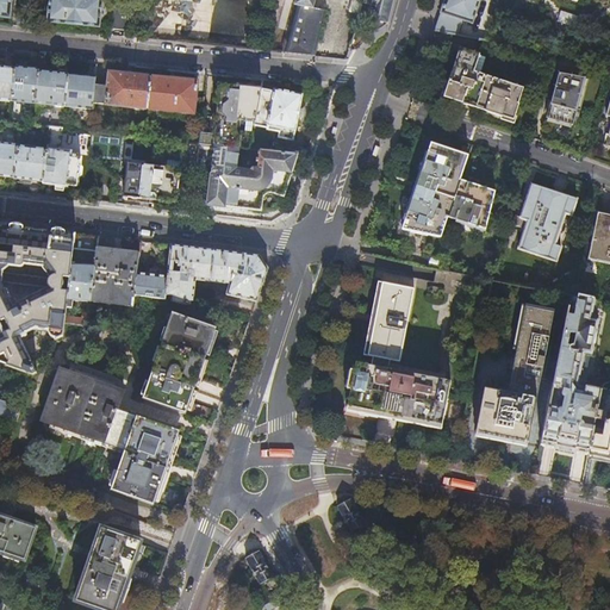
[(0,0),(0,18),(11,19),(12,0),(0,0)]
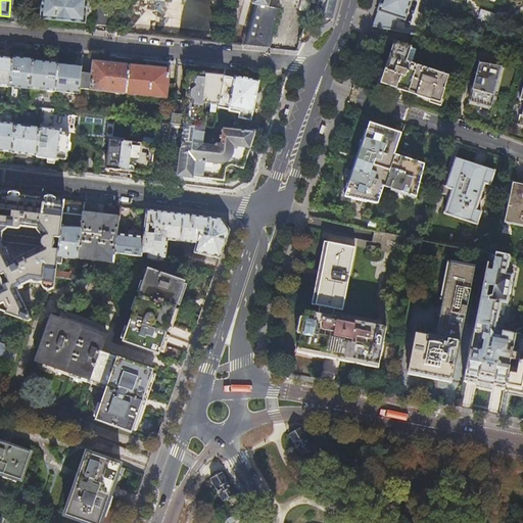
[(42,0),(40,27),(44,27),(44,20),(65,22),(85,25),(85,22),(93,24),(95,4),(96,1),(87,0),(42,0)]
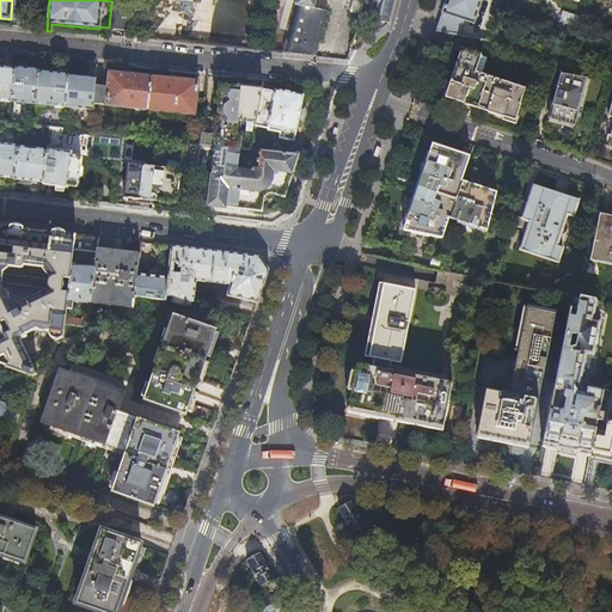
[(390,22),(395,0),(298,0),(297,7),(304,8),(285,53),(316,56),(326,14),(313,11),(316,0),(341,0),(369,7),(368,10),(377,12),(373,19),(390,22)]
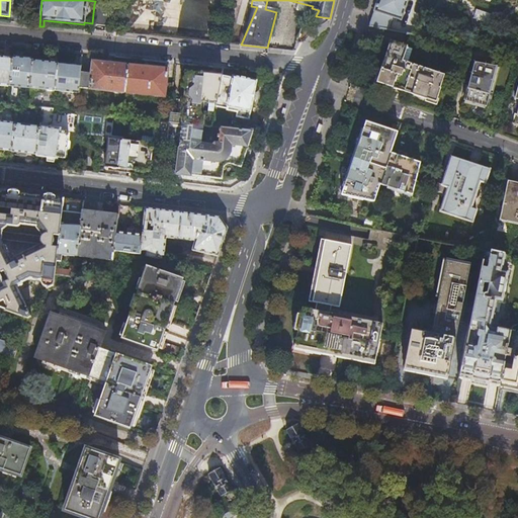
[(377,0),(369,26),(377,27),(390,30),(393,18),(402,20),(408,0),(377,0)]
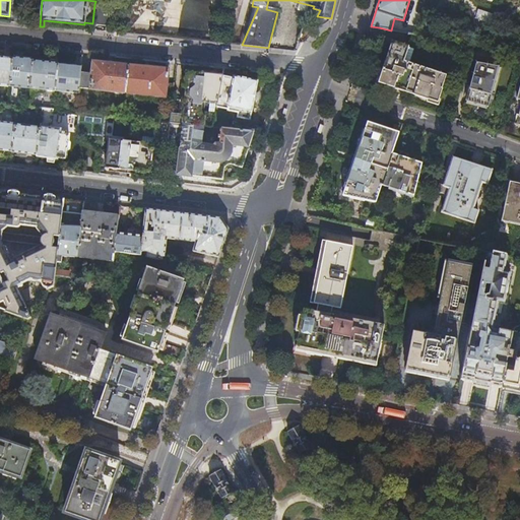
[(108,27),(115,8),(94,4),(92,23),(92,26),(102,26),(108,27)]
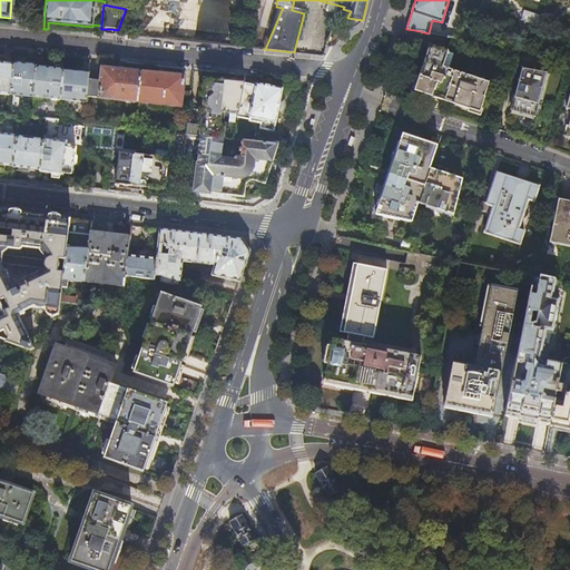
[(523,10),(520,20),(536,23),(538,13),(523,10)]
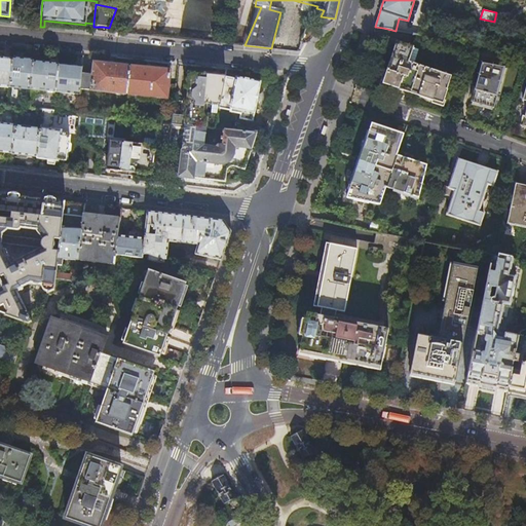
[(448,87),(451,76),(410,63),(414,47),(398,42),(390,64),(384,81),(391,84),(413,91),(444,101),(449,87),(448,87)]
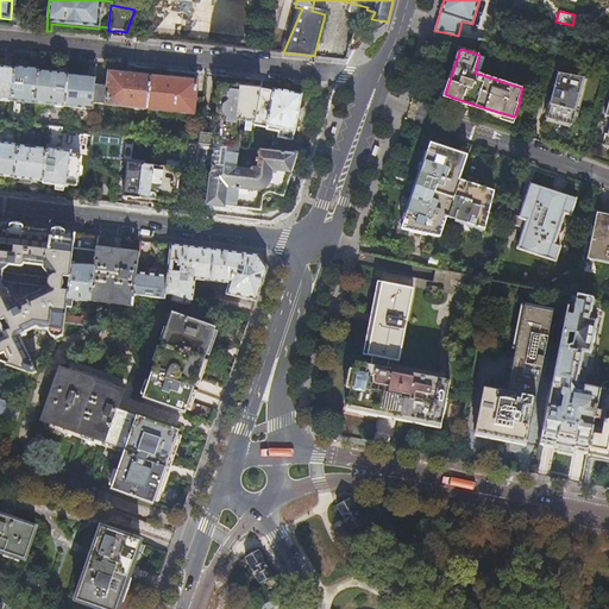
[(0,69),(0,101),(12,104),(16,71),(1,69),(0,69)]
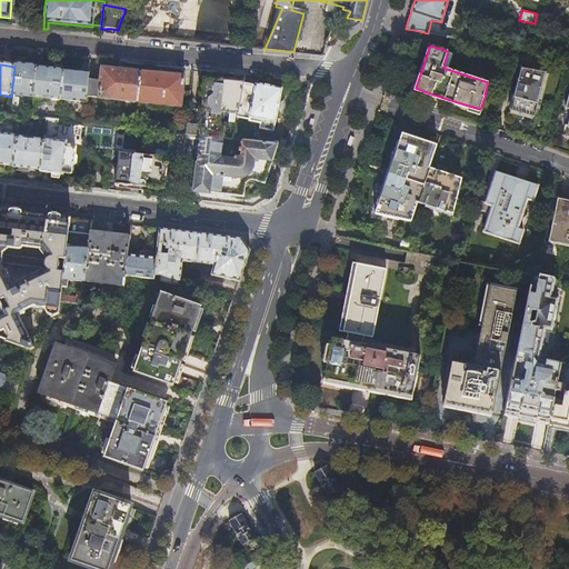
[(15,67),(11,97),(33,99),(36,69),(37,67),(23,66),(15,65),(15,67)]
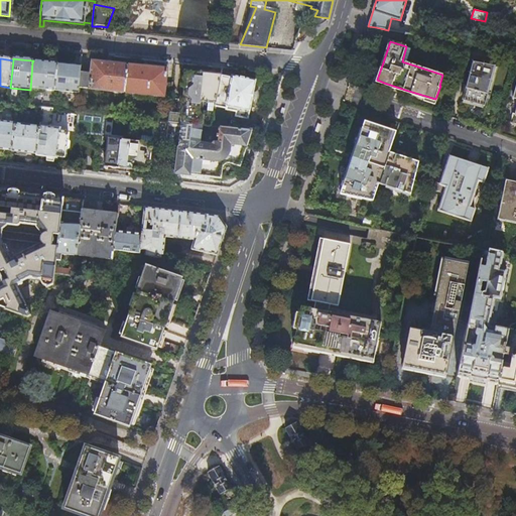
[(495,66),(472,59),(461,101),(472,104),(484,107),(495,66)]
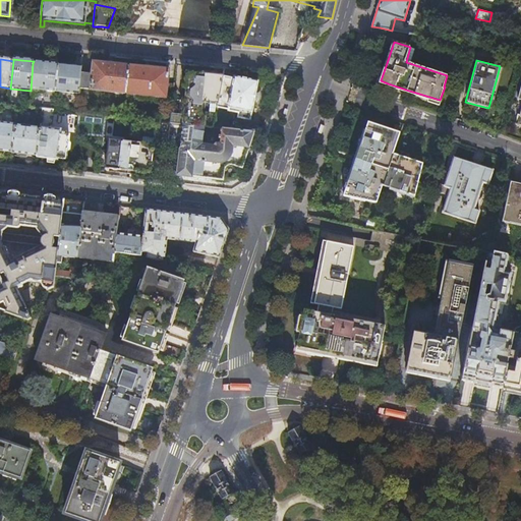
[(33,63),(31,91),(56,94),(58,66),(47,64),(33,63)]
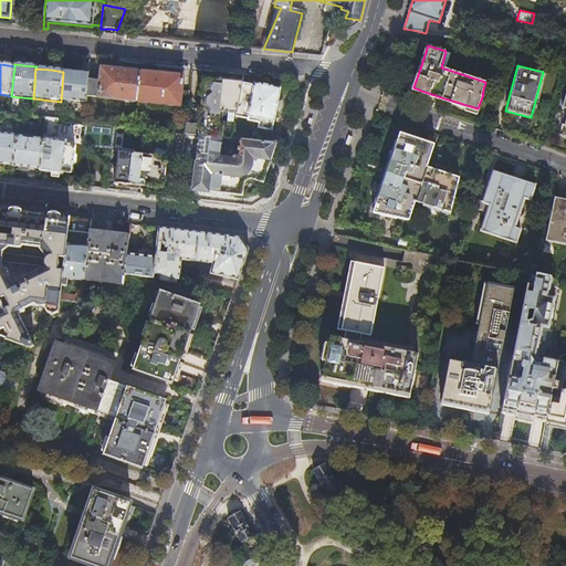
[(100,84),(87,82),(85,98),(136,104),(139,74),(137,74),(136,71),(128,71),(126,73),(115,71),(102,70),(100,84)]
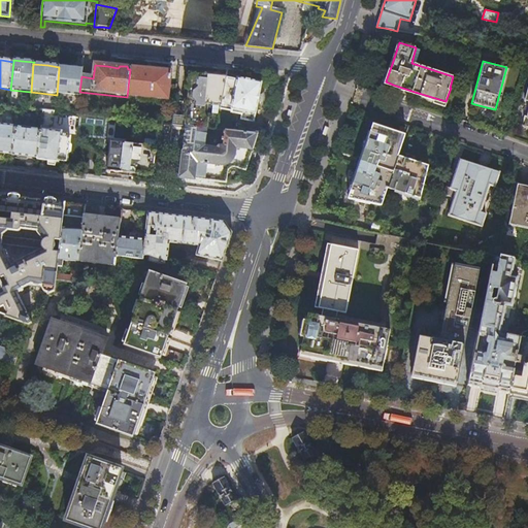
[(59,67),(57,95),(79,97),(79,92),(81,76),(83,69),(66,67),(59,67)]
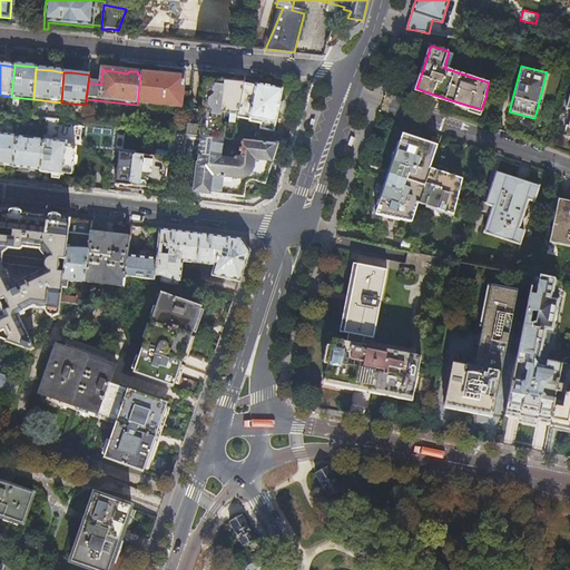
[(140,75),(137,105),(151,106),(151,107),(153,109),(161,110),(164,108),(164,107),(180,109),(182,111),(188,112),(189,110),(190,94),(183,92),(184,79),(165,77),(140,75)]
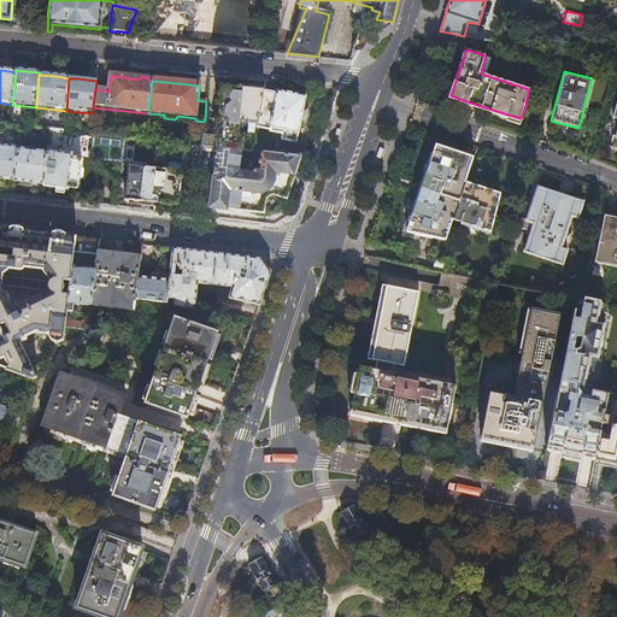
[(257,130),(264,93),(264,92),(245,90),(231,89),(231,87),(219,86),(218,95),(223,95),(223,98),(219,98),(218,99),(218,105),(218,107),(222,109),(219,140),(212,139),(215,121),(205,119),(204,122),(201,148),(242,153),(252,154),(257,130)]
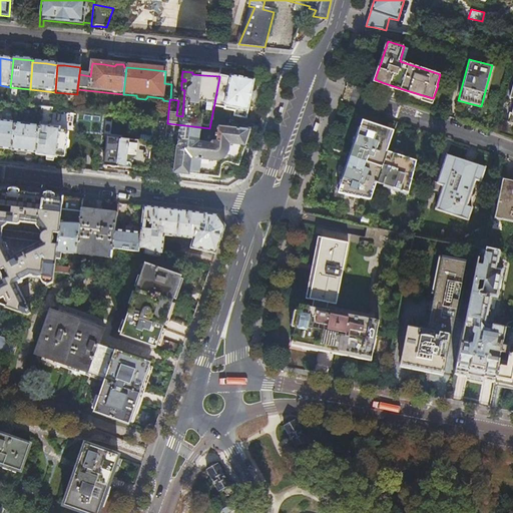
[(230,79),(219,77),(213,108),(224,110),(224,111),(234,113),(233,118),(246,120),(250,102),(254,82),(231,78),(230,79)]
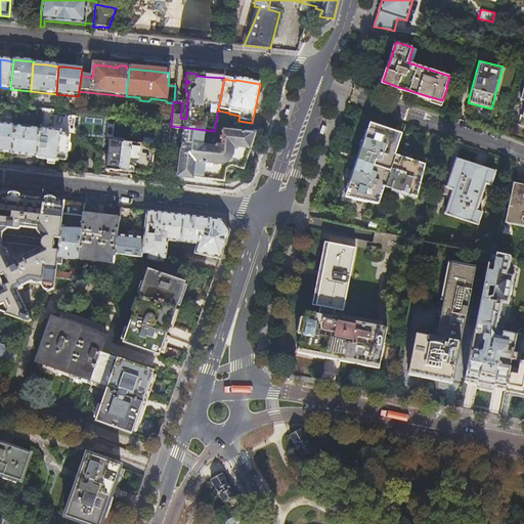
[(43,112),(41,130),(37,158),(37,160),(47,161),(48,166),(50,166),(51,166),(53,162),(58,162),(61,133),(45,131),(45,128),(51,129),(53,113),(43,112)]
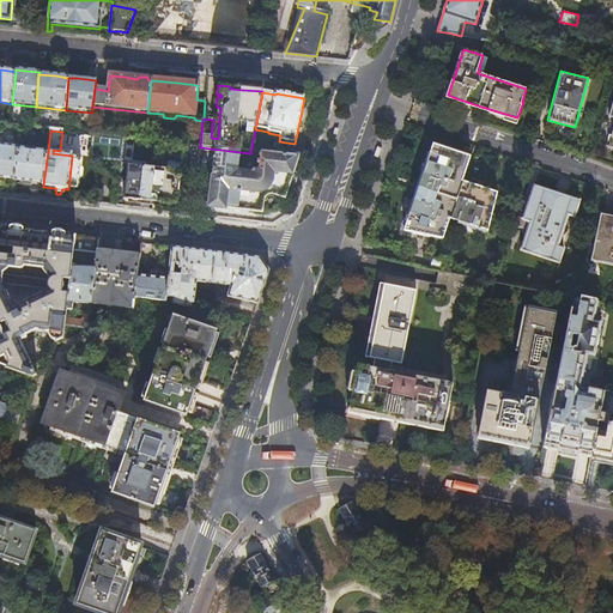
[(101,158),(122,161),(125,139),(104,137),(101,158)]
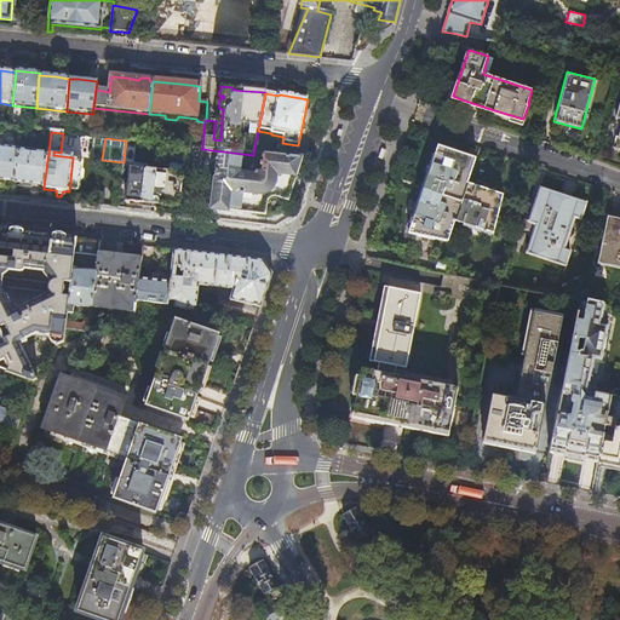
[(15,183),(18,150),(3,149),(3,142),(0,141),(0,181),(3,182),(15,183)]
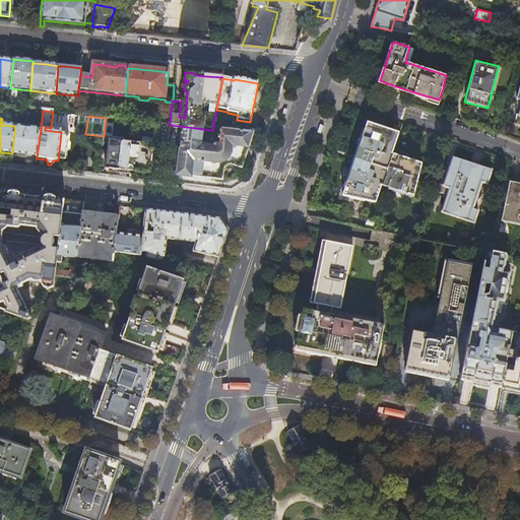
[(355,159),(343,195),(377,202),(381,188),(379,188),(381,184),(400,191),(414,196),(423,164),(409,159),(402,156),(391,153),(392,149),(393,149),(399,133),(385,128),(368,123),(364,135),(355,159)]
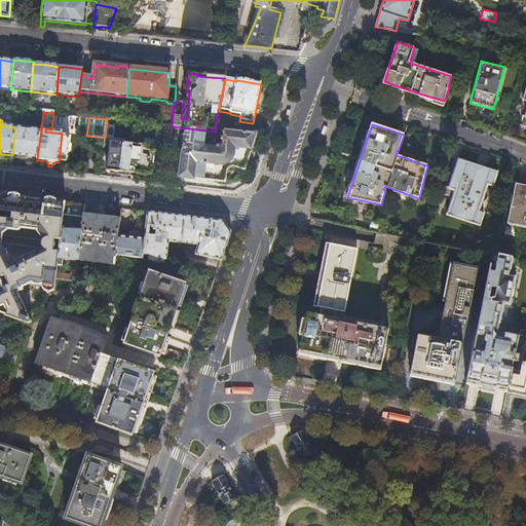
[(223,143),(222,147),(219,147),(216,149),(205,148),(202,150),(201,149),(204,146),(207,130),(172,126),(168,153),(182,155),(179,179),(194,180),(225,183),(225,182),(228,182),(232,184),(236,183),(239,182),(240,181),(242,178),(243,175),(243,171),(245,171),(251,154),(257,136),(224,133),(223,140),(221,140),(221,142),(223,143)]
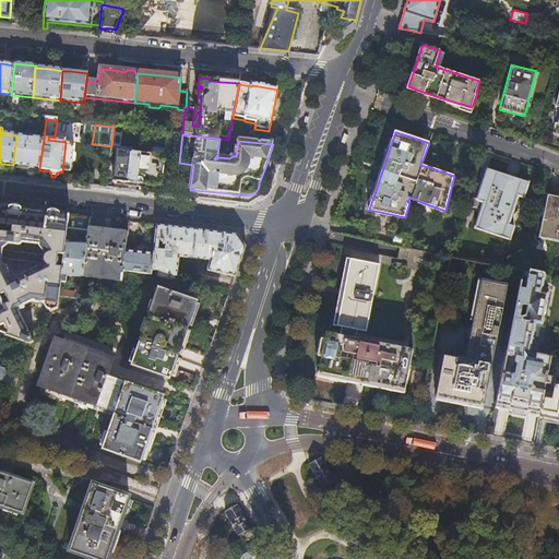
[(39,168),(44,139),(16,135),(13,165),(13,166),(26,167),(39,168)]
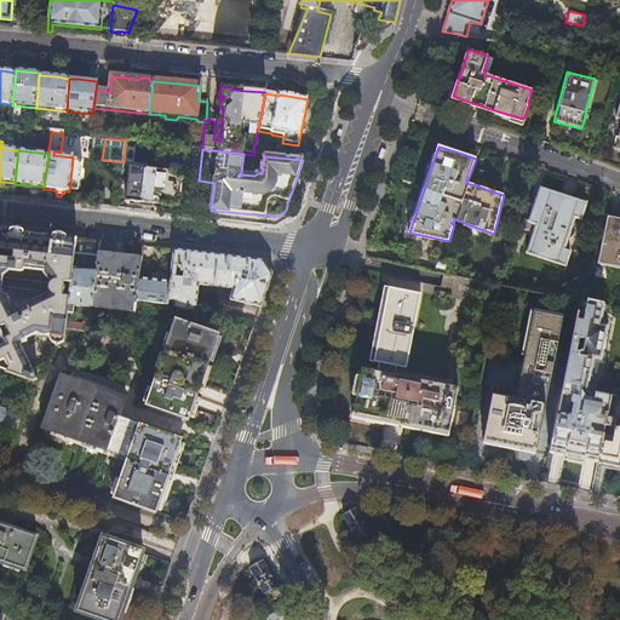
[(143,208),(151,210),(156,172),(130,168),(126,202),(143,205),(143,208)]
